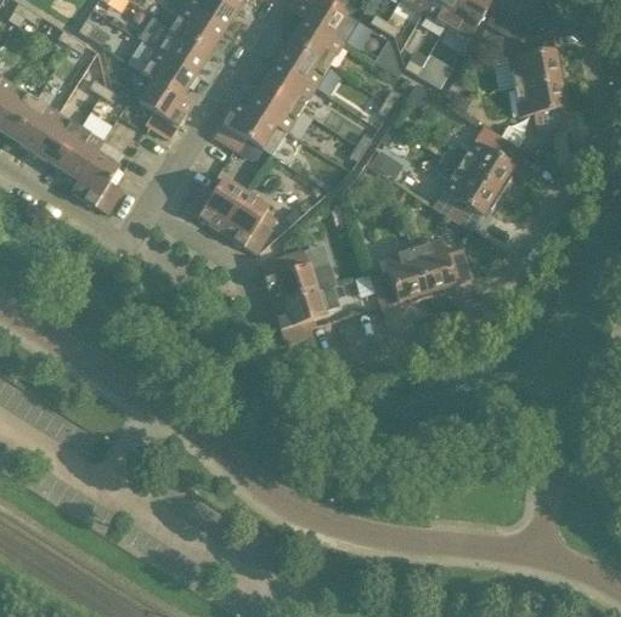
[(171,0),(159,18),(171,26),(170,28),(210,52),(224,30),(185,5),(184,6),(176,0),(171,0)]
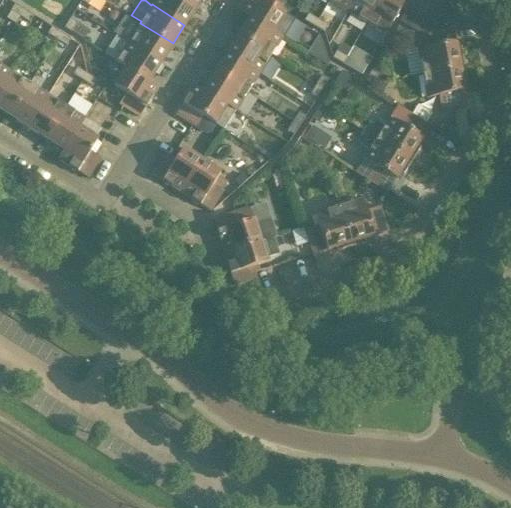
[(154,0),(152,4),(184,25),(196,7),(185,0),(154,0)]
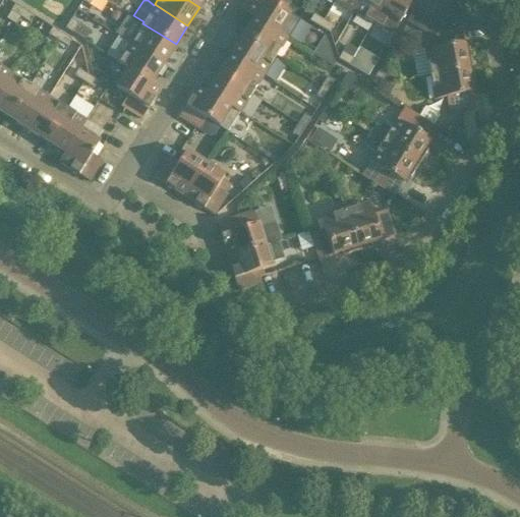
[(251,0),(245,9),(253,15),(254,14),(279,30),(291,10),(278,3),(280,0),(251,0)]
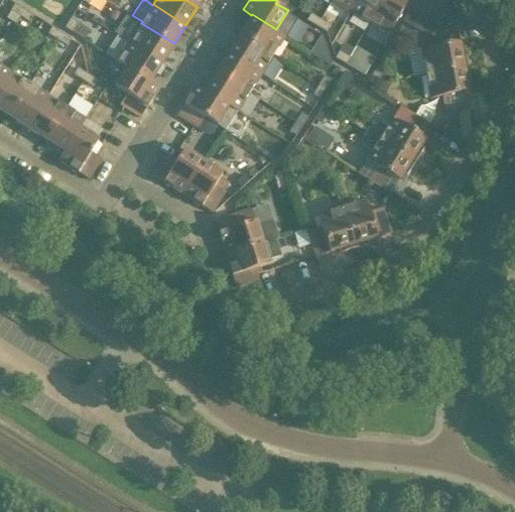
[(351,9),(356,0),(335,0),(351,9)]
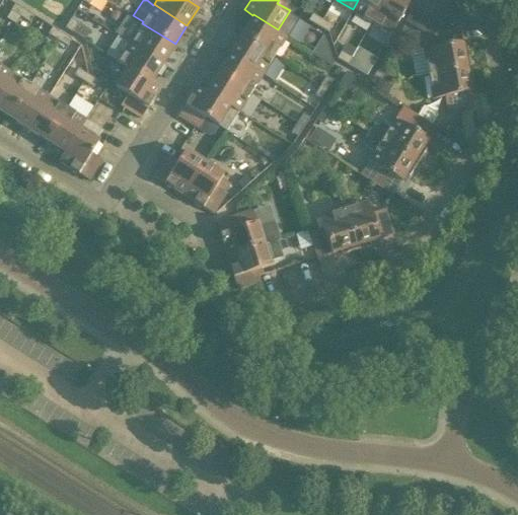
[(371,20),(383,0),(358,0),(353,9),(371,20)]
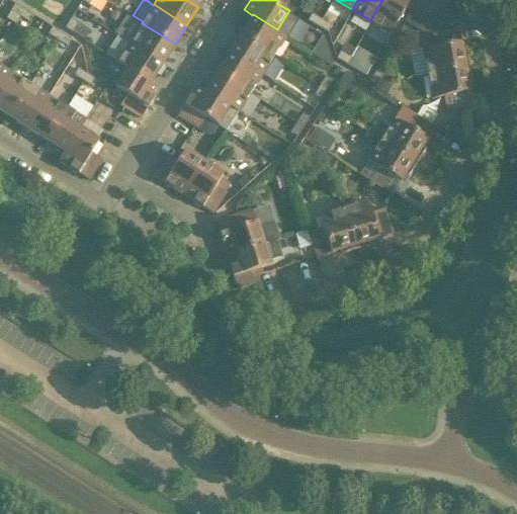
[(382,0),(370,20),(391,31),(409,0),(382,0)]
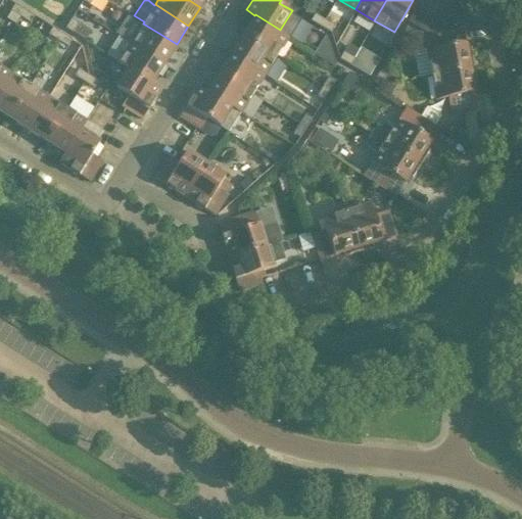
[(20,14),(26,7),(15,1),(11,8),(20,14)]
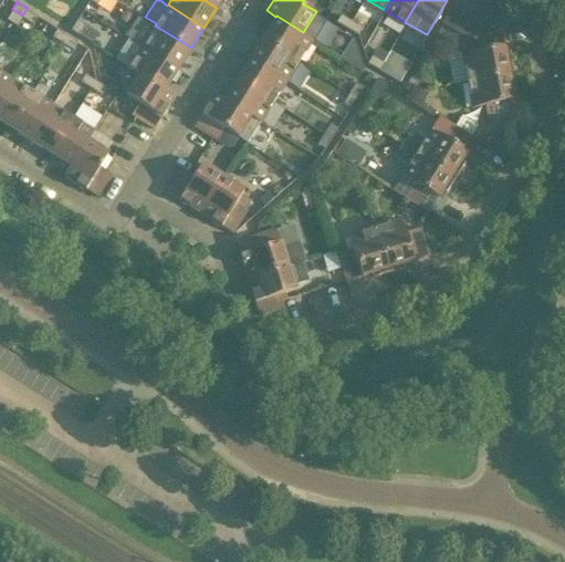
[(28,8),(22,16),(33,22),(38,14),(28,8)]
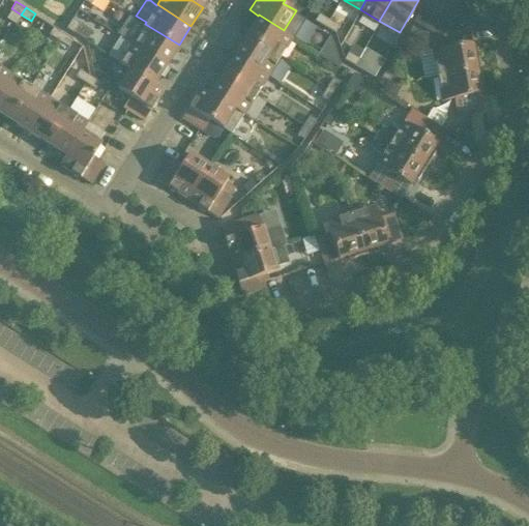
[(445,46),(433,48),(438,74),(480,65),(477,49),(474,50),(470,27),(452,30),(452,25),(421,7),(414,20),(433,30),(442,31),(442,32),(445,46)]
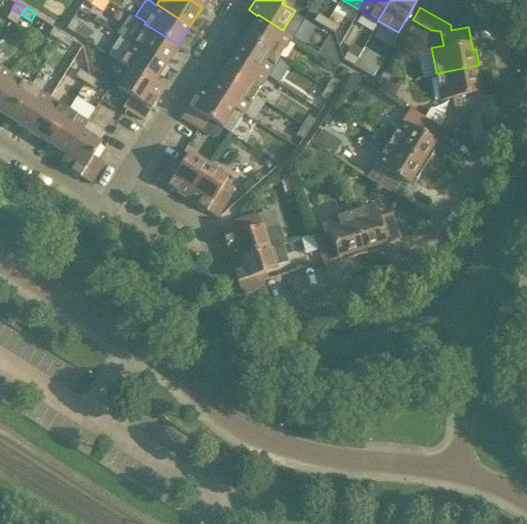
[(324,25),(328,18),(319,11),(315,19),(324,25)]
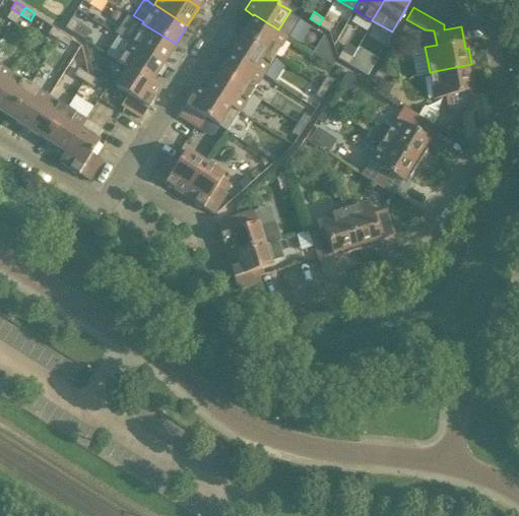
[(242,34),(275,54),(287,35),(278,29),(254,14),(253,15),(242,34)]
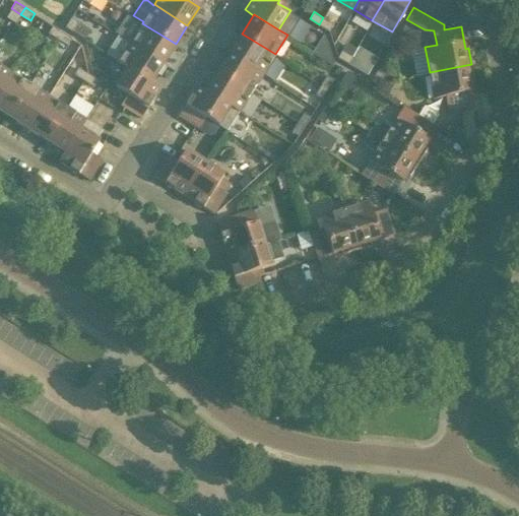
[(72,29),(78,20),(71,15),(65,25),(72,29)]
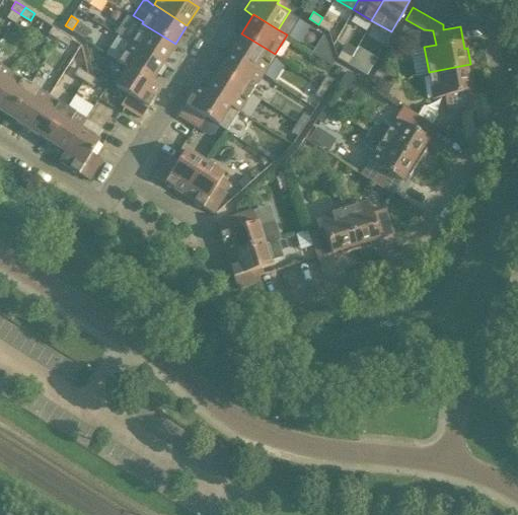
[(322,17),(318,24),(328,29),(333,22),(322,17)]
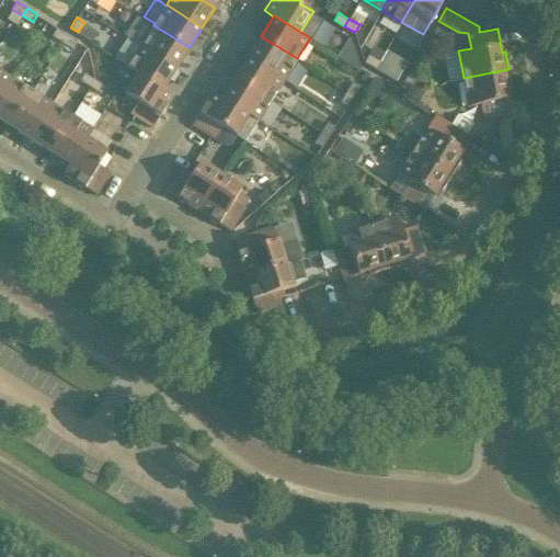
[(140,45),(176,67),(190,47),(153,25),(140,45)]
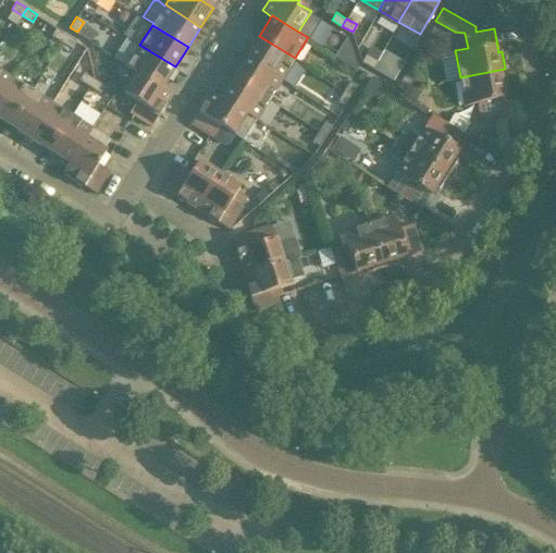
[(62,40),(66,33),(57,26),(51,34),(62,40)]
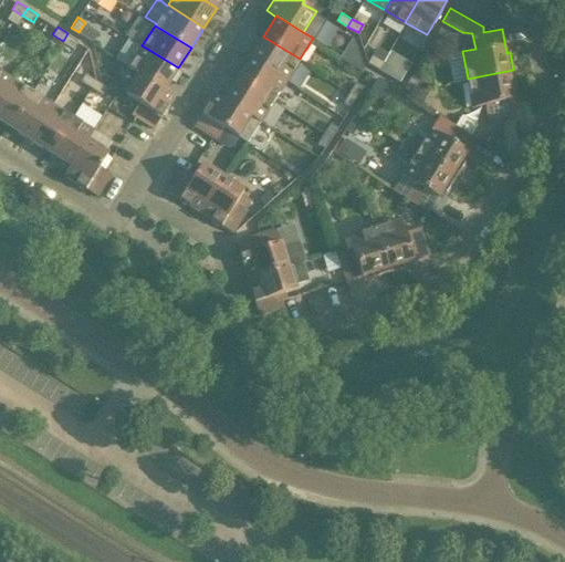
[(67,33),(63,41),(73,48),(79,40),(67,33)]
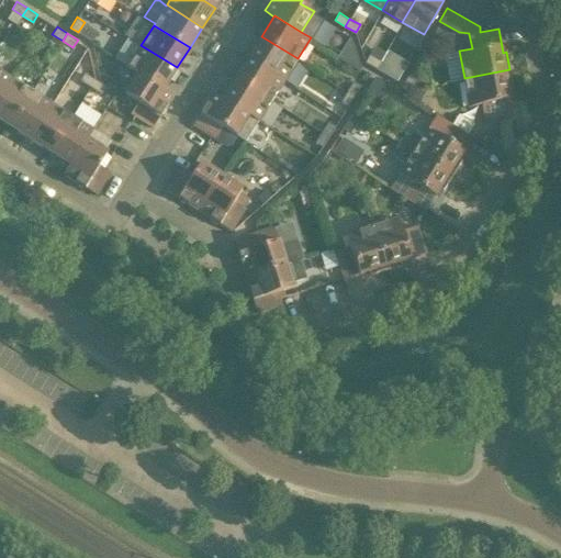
[(337,55),(360,69),(361,67),(350,34),(337,55)]
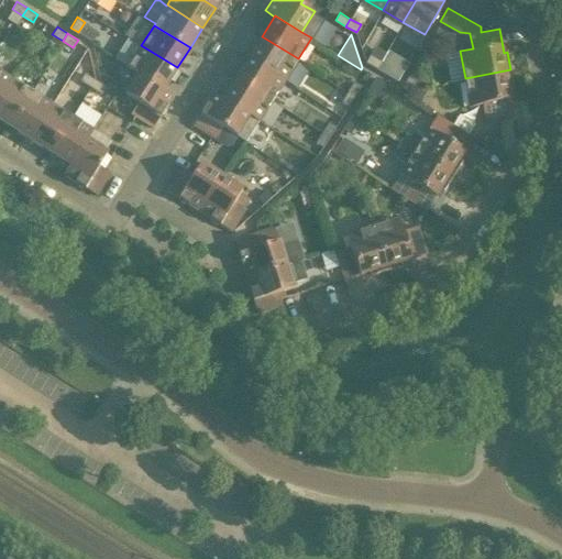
[(250,56),(285,79),(298,58),(262,36),(250,56)]
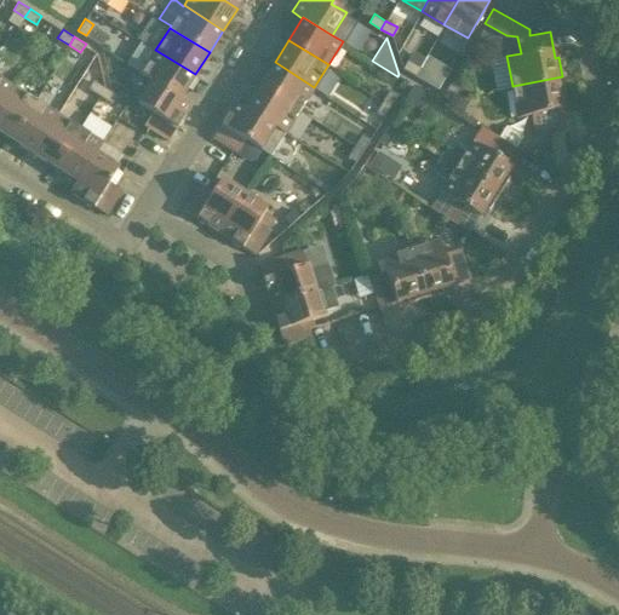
[(181,97),(182,96),(195,74),(155,50),(142,72),(153,79),(181,97)]
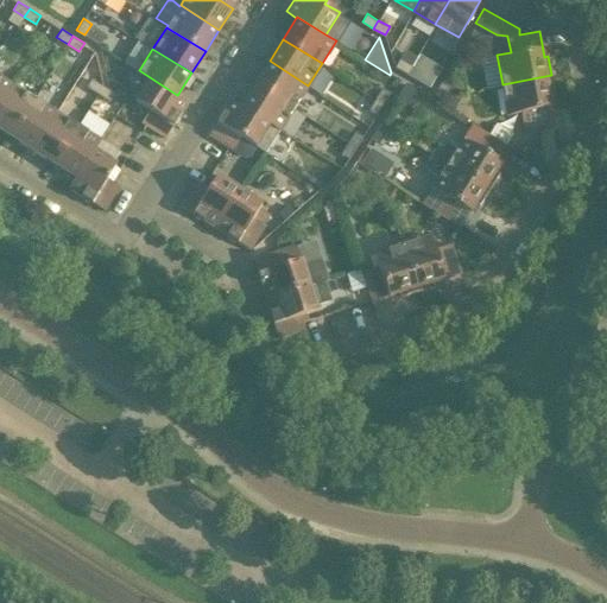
[(408,73),(412,64),(400,57),(396,65),(408,73)]
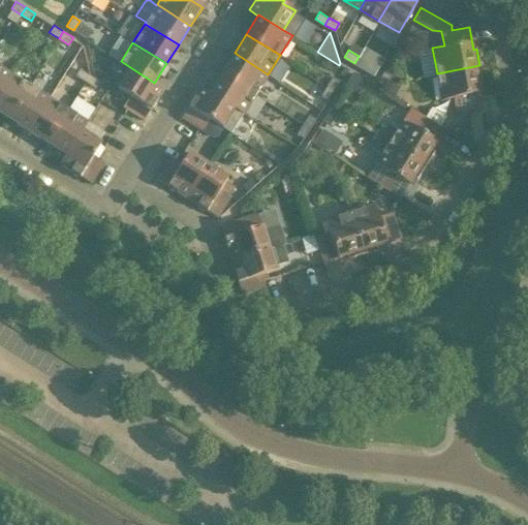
[(222,71),(256,93),(268,74),(235,53),(222,71)]
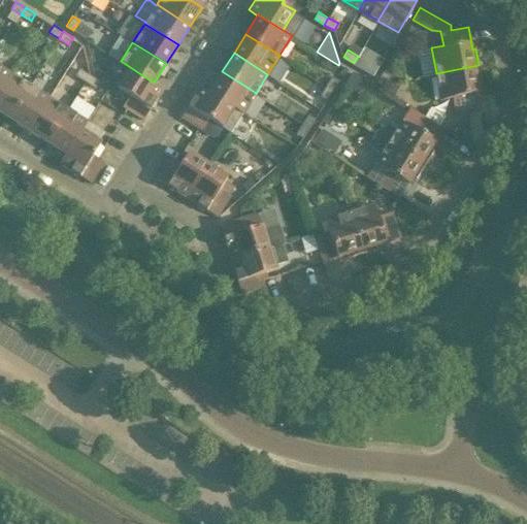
[(358,56),(354,63),(363,69),(367,62),(358,56)]
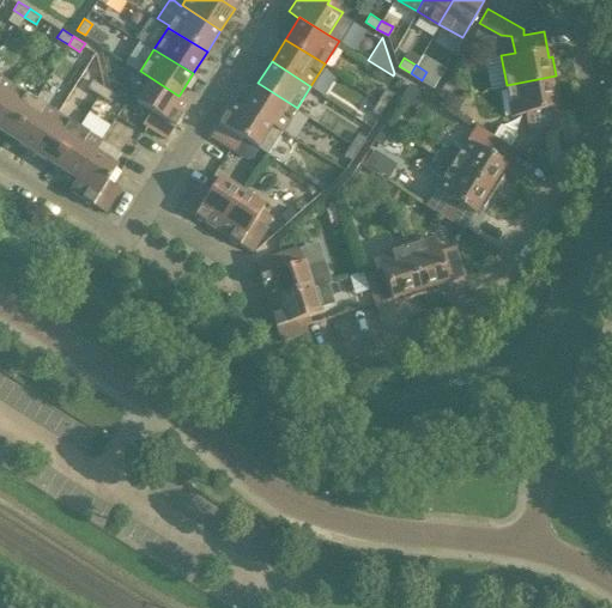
[(0,74),(0,103),(13,83),(0,74)]
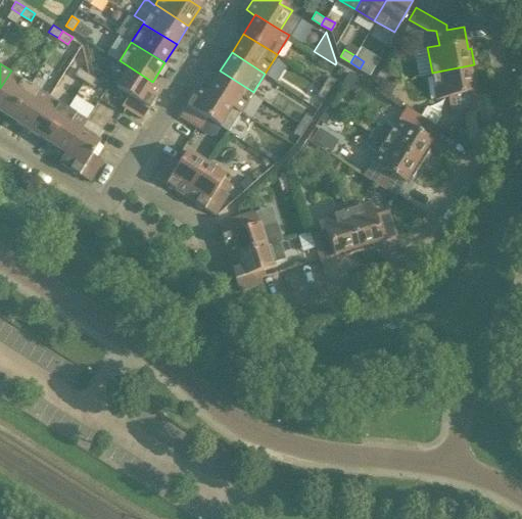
[(452,109),(478,104),(474,82),(477,81),(474,64),(432,73),(436,97),(448,95),(452,109)]
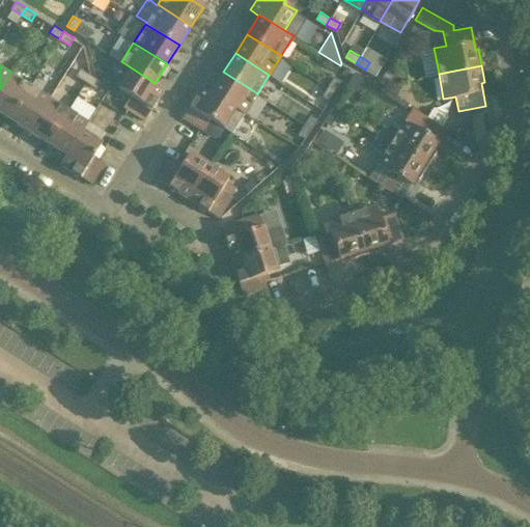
[(86,81),(90,74),(80,67),(76,75),(86,81)]
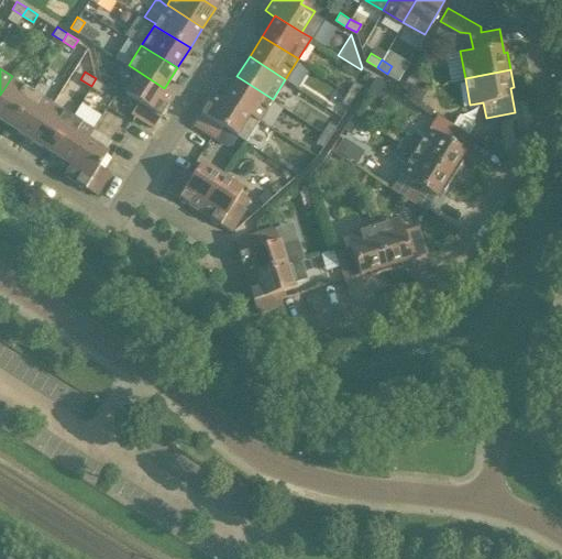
[(132,111),(154,125),(175,92),(165,87),(164,88),(139,72),(125,91),(139,100),(132,111)]
